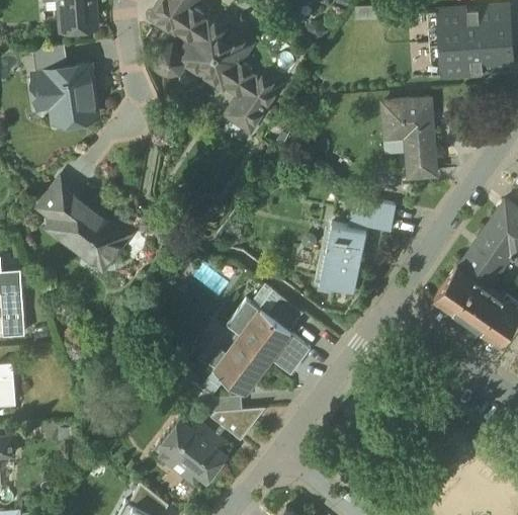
[(60,0),(63,33),(97,30),(94,0),(60,0)]
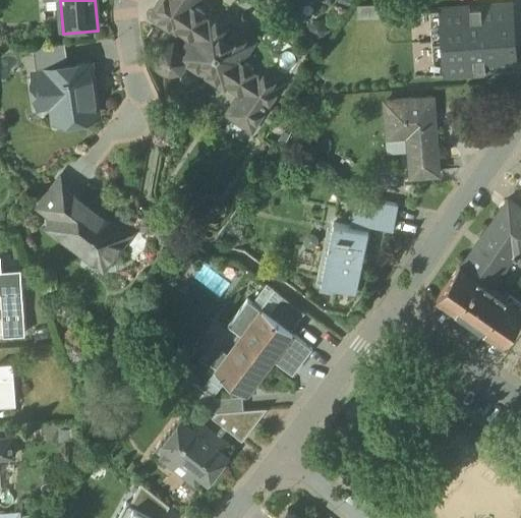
[(164,0),(152,19),(176,35),(192,8),(197,0),(164,0)]
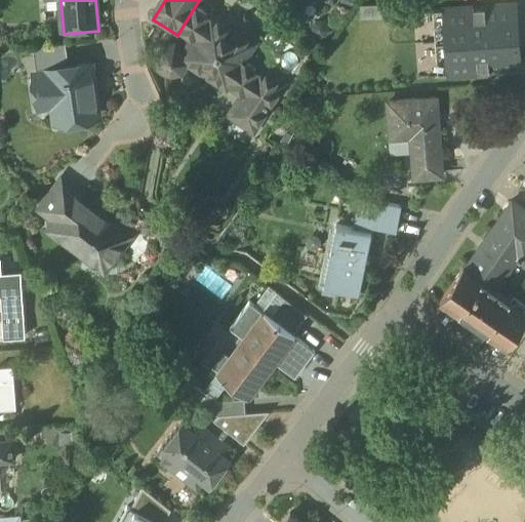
[(515,7),(443,12),(448,78),(520,73),(515,7)]
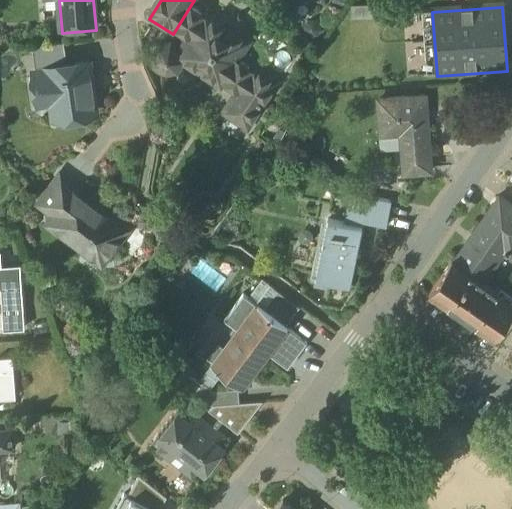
[(204,18),(189,8),(175,32),(189,41),(181,53),(171,47),(159,49),(153,59),(155,70),(165,77),(176,74),(183,64),(220,89),(222,86),(237,95),(224,115),(247,130),(277,85),(253,69),(252,72),(238,63),(250,44),(205,15),(204,18)]
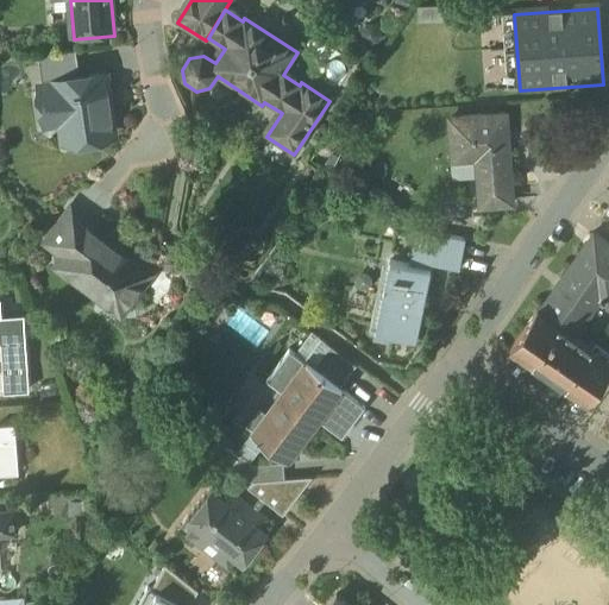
[(76,55),(38,57),(43,90),(57,88),(56,86),(80,82),(76,55)]
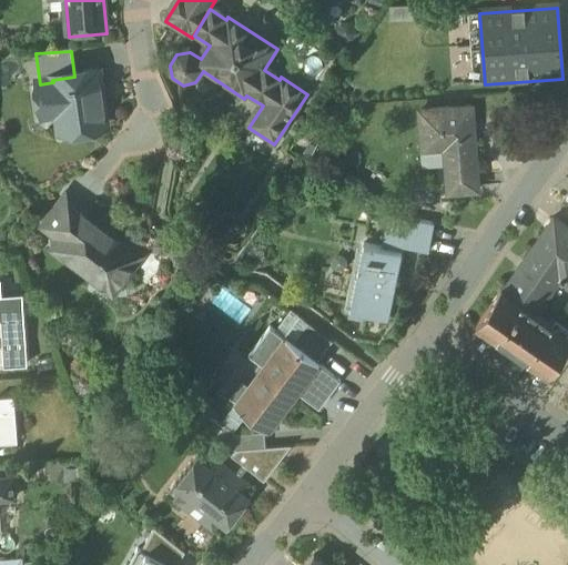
[(74,77),(52,80),(53,82),(40,84),(38,84),(42,110),(57,108),(61,135),(105,129),(98,73),(74,77)]
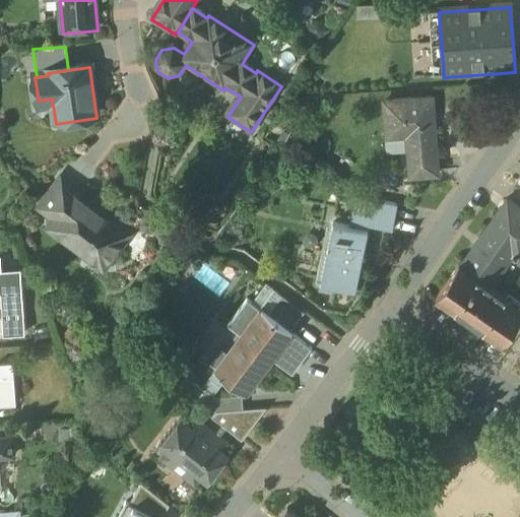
[(432,102),(384,105),(387,141),(407,139),(410,181),(438,179),(432,102)]
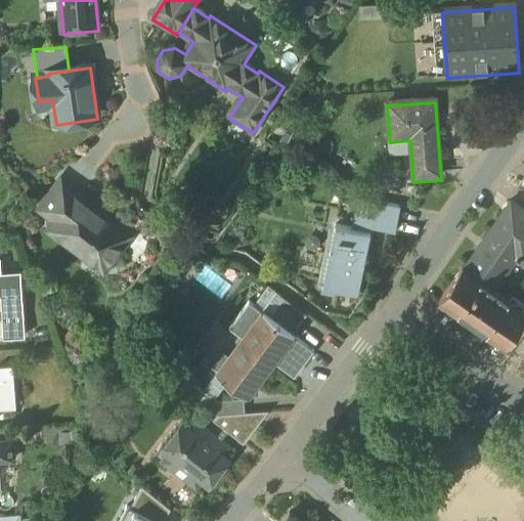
[(62,182),(46,204),(61,216),(64,213),(74,219),(85,204),(81,201),(83,198),(62,182)]
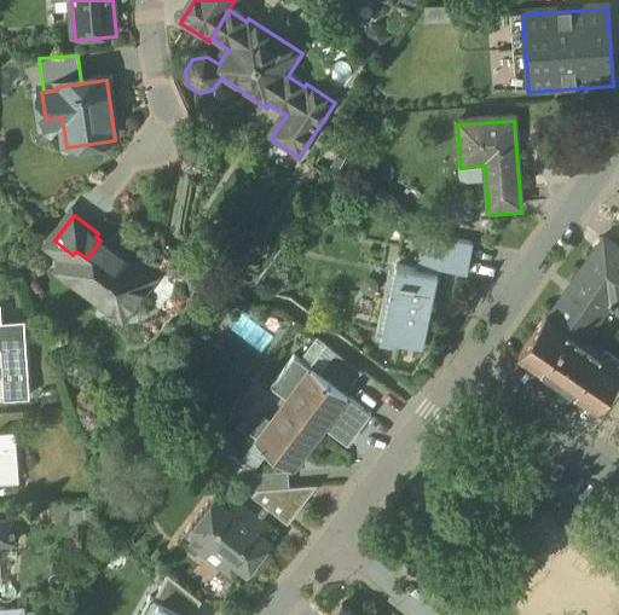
[(473,248),(423,238),(417,268),(467,278),(473,248)]
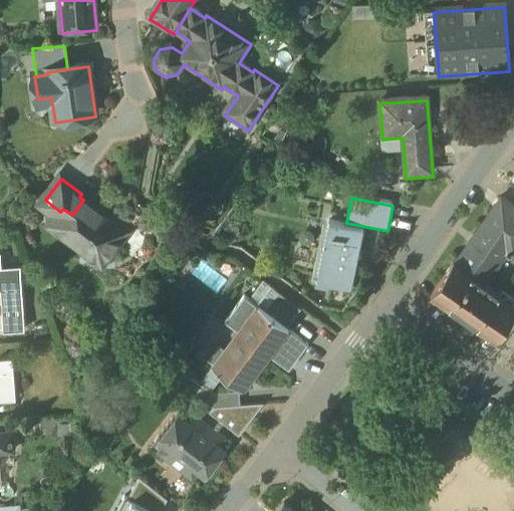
[(83,200),(72,215),(63,209),(60,212),(45,200),(39,208),(54,220),(48,228),(82,254),(92,251),(106,262),(127,233),(83,200)]
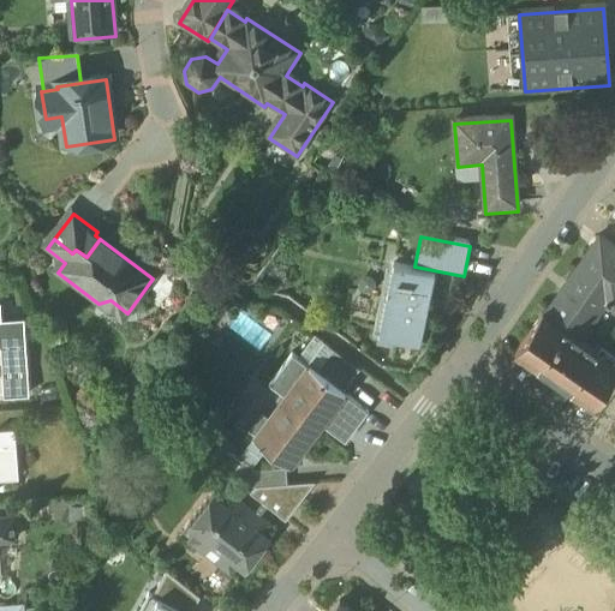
[(614,253),(598,241),(589,253),(590,255),(545,318),(583,345),(608,307),(614,300),(614,253)]
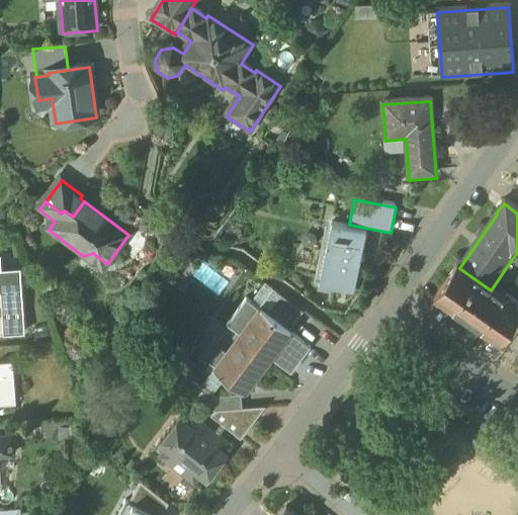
[(366,233),(332,226),(320,286),(354,293),(366,233)]
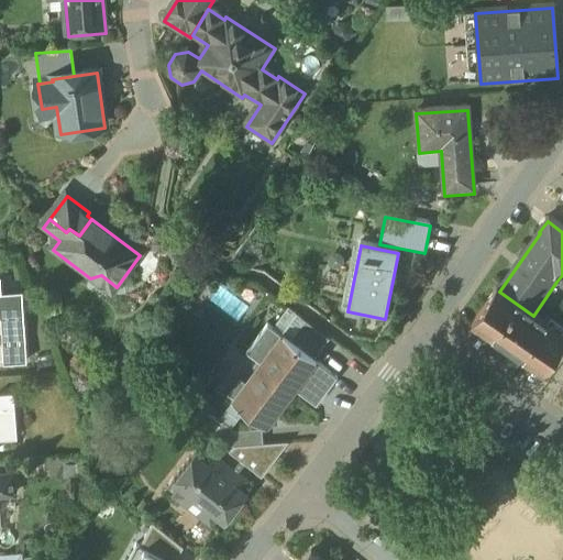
[(0,282),(0,320),(1,320),(4,366),(26,365),(22,297),(35,296),(35,295),(1,297),(0,282)]
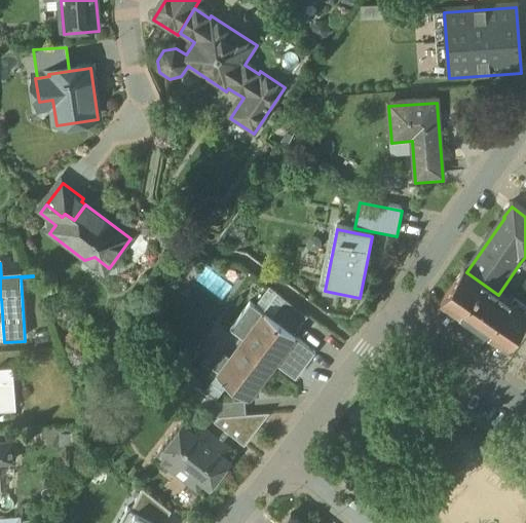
[(466,272),(464,271),(441,305),(508,351),(525,325),(525,313),(498,295),(466,272)]
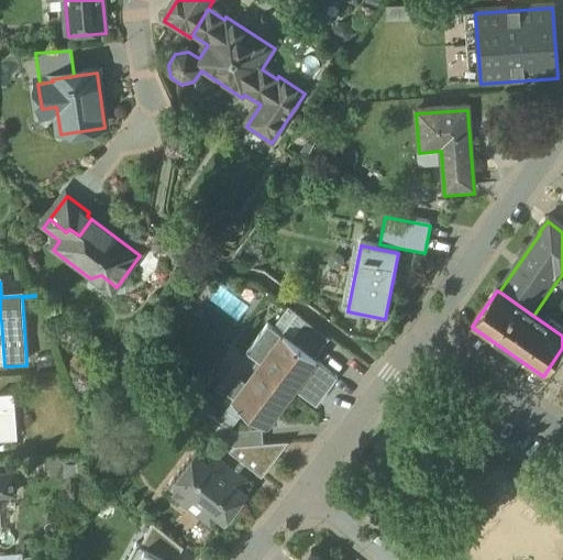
[(330,343),(304,324),(290,341),(317,361),(330,343)]
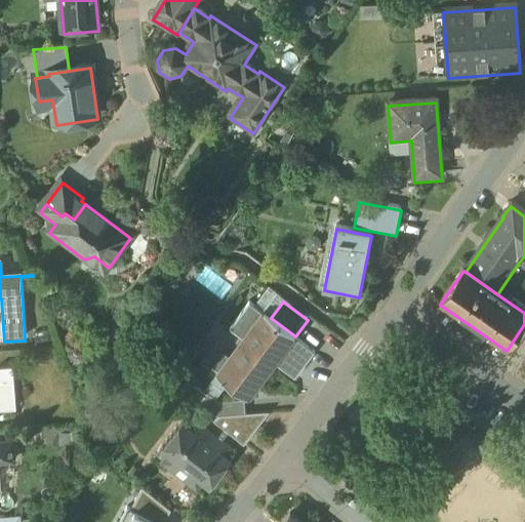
[(264,316),(250,306),(230,332),(243,343),(230,360),(225,355),(212,371),(217,375),(216,377),(248,402),(275,366),(295,339),(296,337),(295,336),(271,318),(265,314),(264,316)]
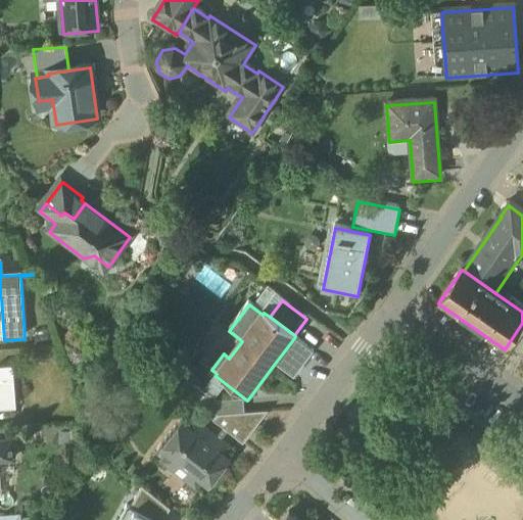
[(294,338),(274,365),(284,373),(290,366),(299,373),(315,355),(294,338)]
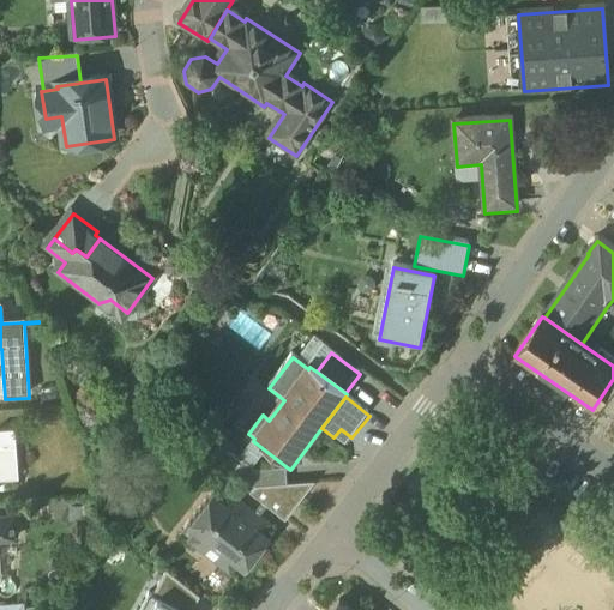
[(0,482),(19,482),(16,433),(0,433),(0,482)]
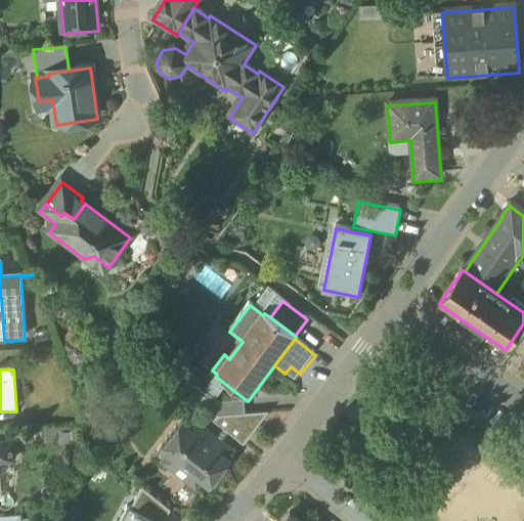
[(219,405),(208,397),(201,407),(215,419),(217,419),(220,419),(219,405)]
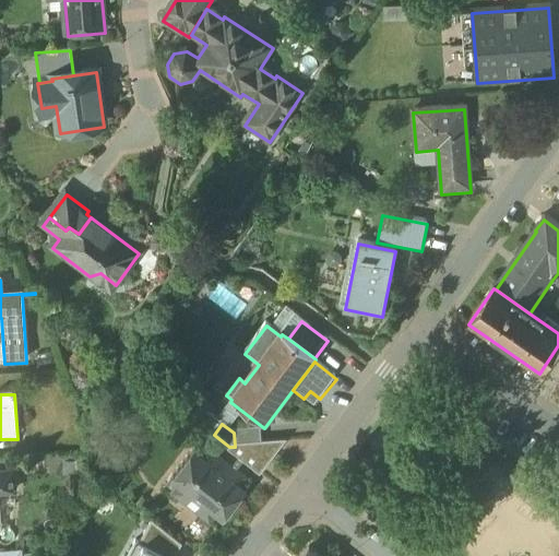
[(260,430),(234,433),(235,447),(261,445),(260,430)]
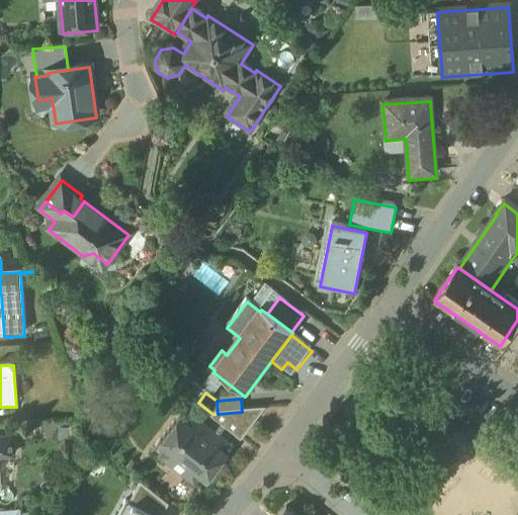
[(218,414),(214,414),(210,419),(241,442),(255,423),(256,411),(242,412),(218,414)]
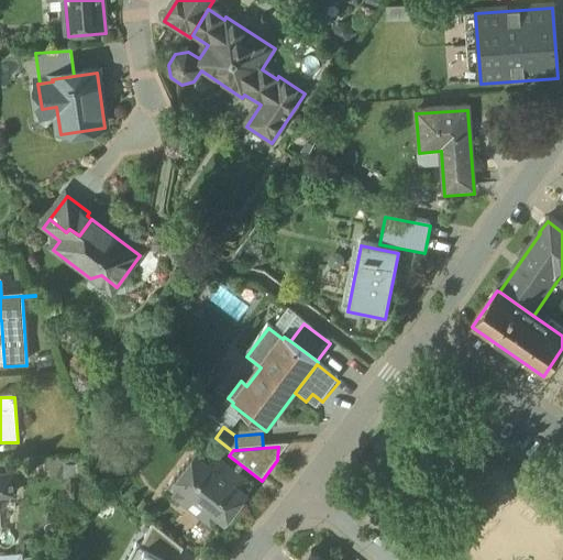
[(249,484),(209,453),(202,461),(196,457),(172,487),(178,492),(172,501),(211,531),(218,524),(224,529),(249,497),(242,492),(249,484)]
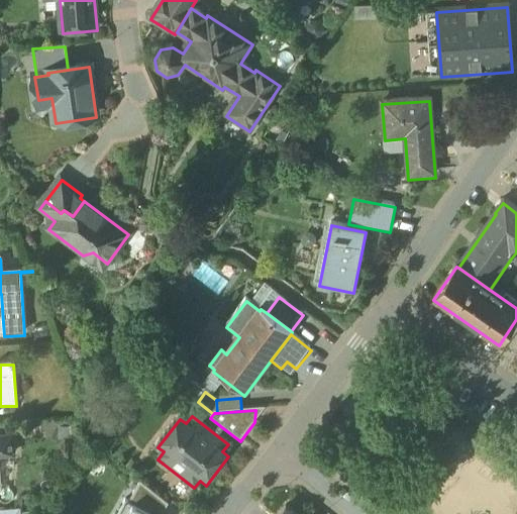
[(12,438),(0,439),(0,457),(14,457),(12,438)]
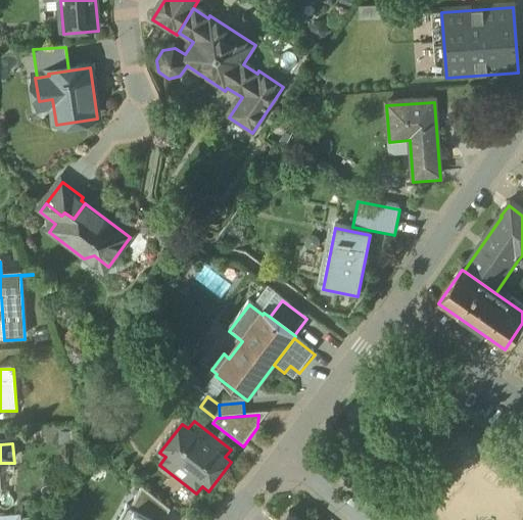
[(165,519),(170,512),(141,489),(131,510),(149,519),(165,519)]
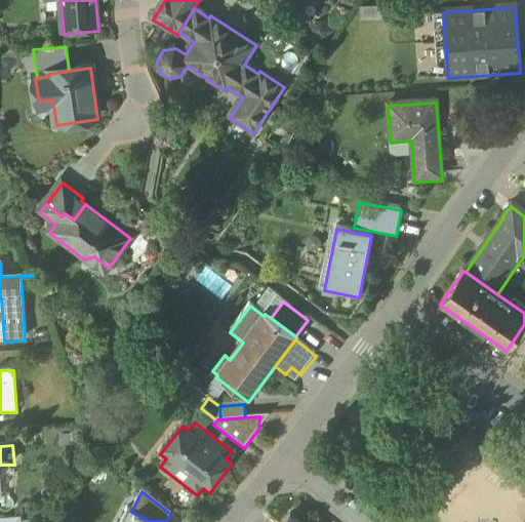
[(150,521),(131,512),(127,510),(120,521),(150,521)]
